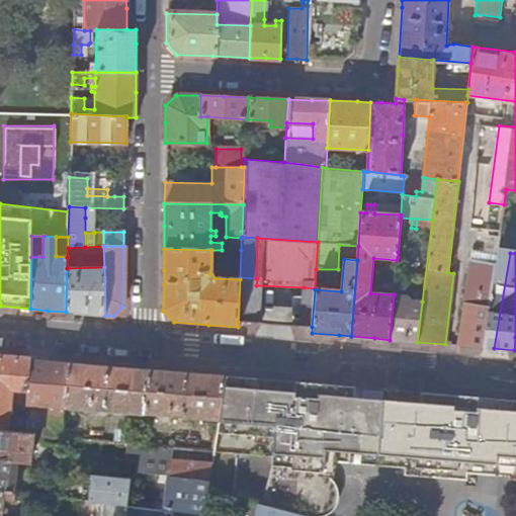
[(469,261),(456,345),(465,346),(483,347),(495,264),(469,261)]
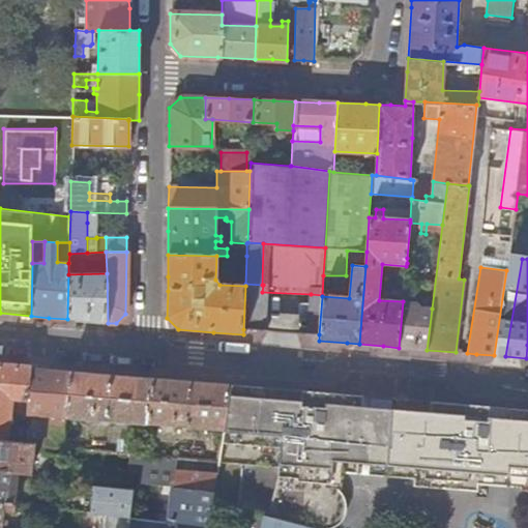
[(87,321),(108,323),(107,273),(68,274),(67,319),(87,321)]
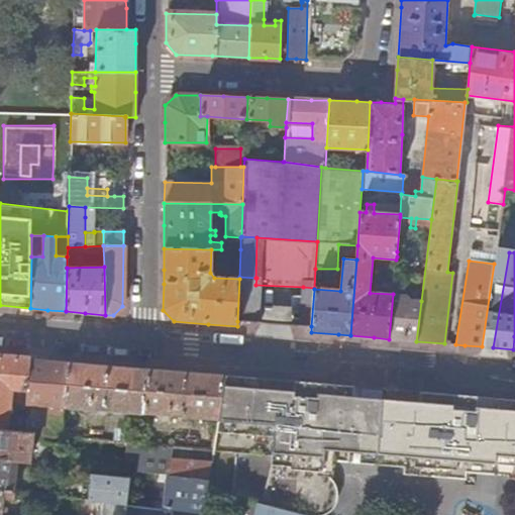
[(239,279),(237,321),(243,321),(254,322),(255,285),(256,278),(255,278),(239,277),(239,279)]
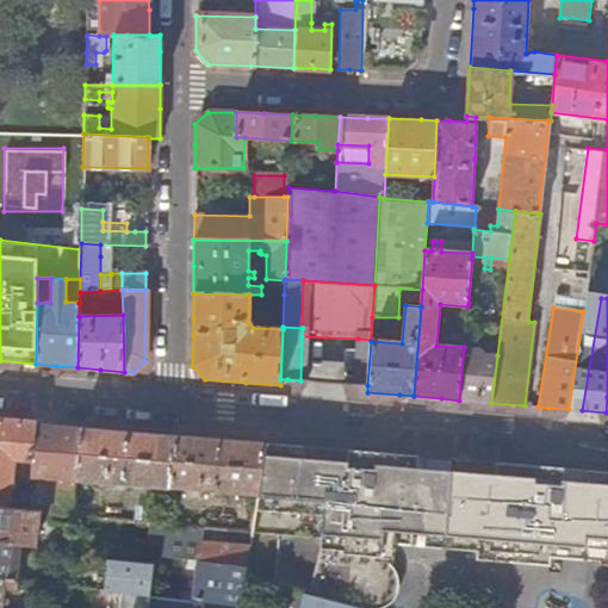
[(464,347),(459,401),(486,402),(491,403),(497,355),(485,354),(479,348),(481,332),(466,330),(464,347)]
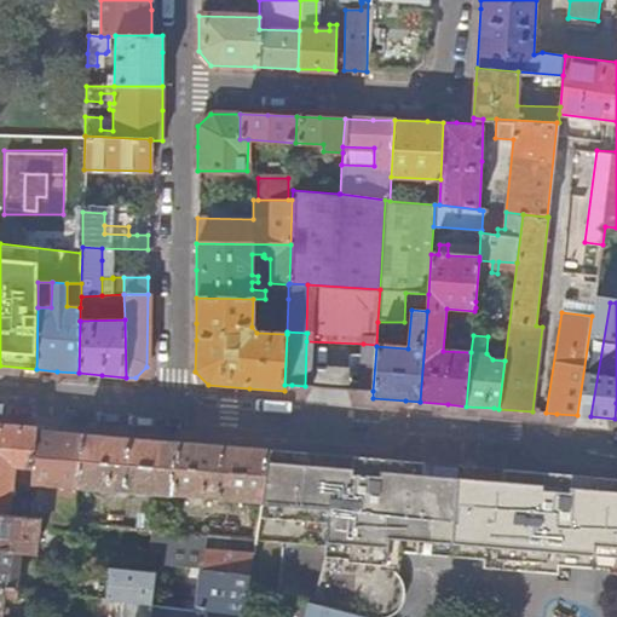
[(376,345),(363,344),(361,379),(359,391),(373,391),(376,346),(376,345)]
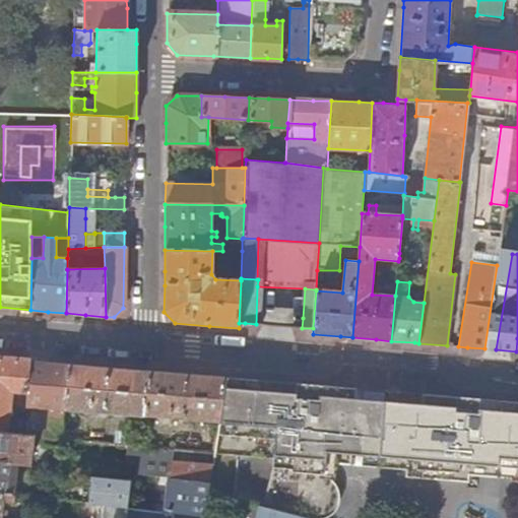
[(26,395),(29,360),(0,357),(0,431),(6,432),(10,394),(26,395)]
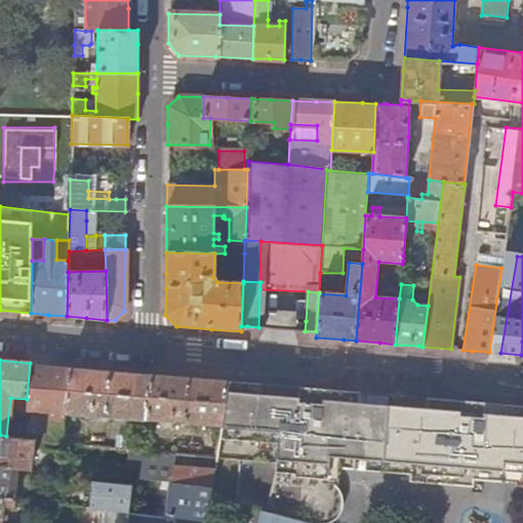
[(64,412),(68,367),(44,365),(30,363),(27,399),(26,409),(44,410),(42,440),(61,442),(63,426),(64,412)]
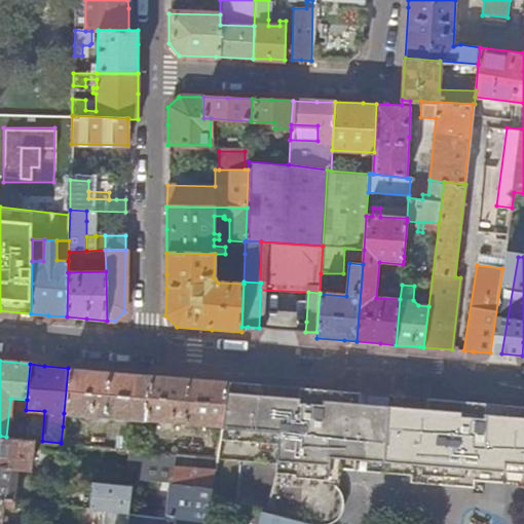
[(145,420),(149,375),(112,372),(68,368),(64,413),(145,420)]
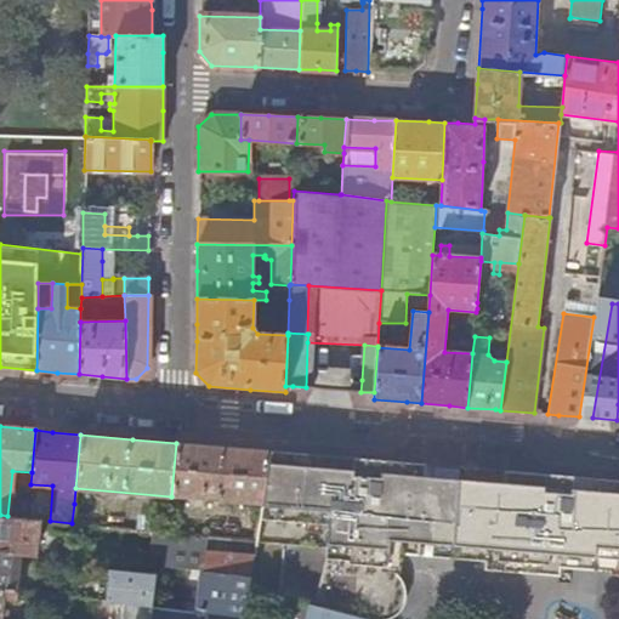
[(261,503),(268,450),(220,447),(176,443),(171,497),(261,503)]
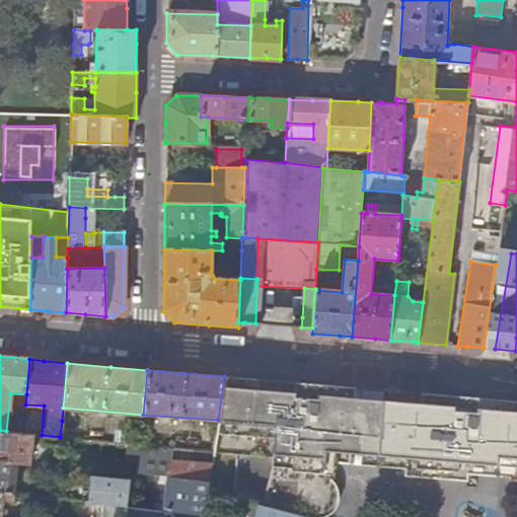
[(321,483),(323,470),(379,473),(380,463),(391,464),(391,474),(408,475),(407,483),(469,487),(470,478),(504,481),(504,473),(512,474),(512,482),(516,482),(516,415),(509,415),(510,401),(471,397),(470,403),(448,401),(449,395),(431,394),(399,391),(398,401),(385,400),(386,390),(378,389),(358,388),(327,385),(327,391),(303,389),(304,383),(286,382),(286,384),(278,383),(278,381),(252,379),(224,376),(214,452),(214,453),(236,455),(274,458),(273,467),(266,498),(265,503),(316,515),(318,515),(321,515),(323,515),(326,514),(328,513),(330,511),(331,509),(334,507),(335,505),(336,502),(336,500),(336,497),(335,495),(334,492),(333,490),(330,488),(329,486),(326,485),(324,484),(321,483)]
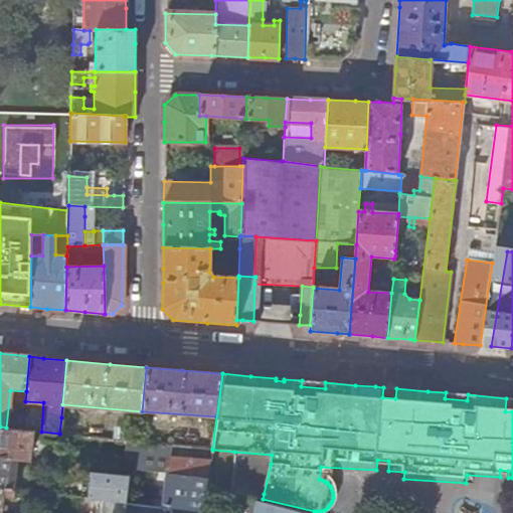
[(395,398),(396,388),(383,387),(382,397),(395,398)]
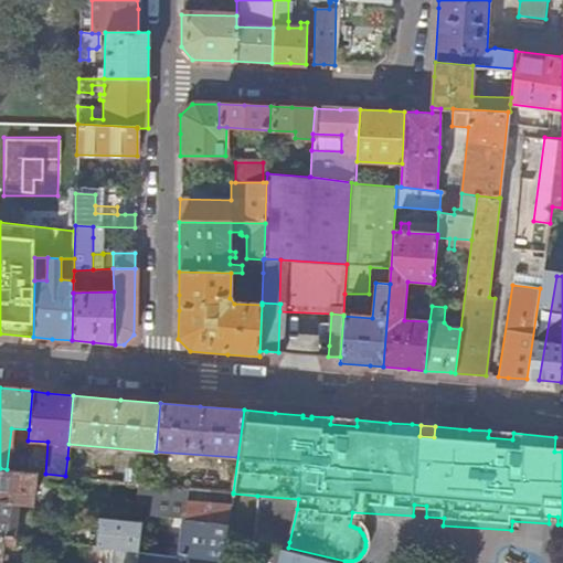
[(83,459),(67,458),(65,476),(81,477),(82,466),(83,459)]
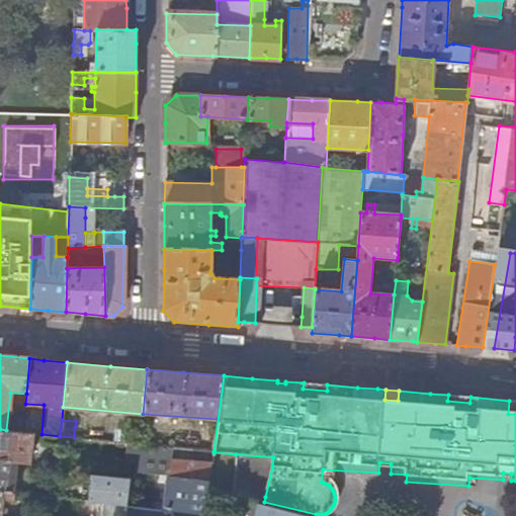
[(86,428),(75,427),(74,437),(85,438),(86,428)]
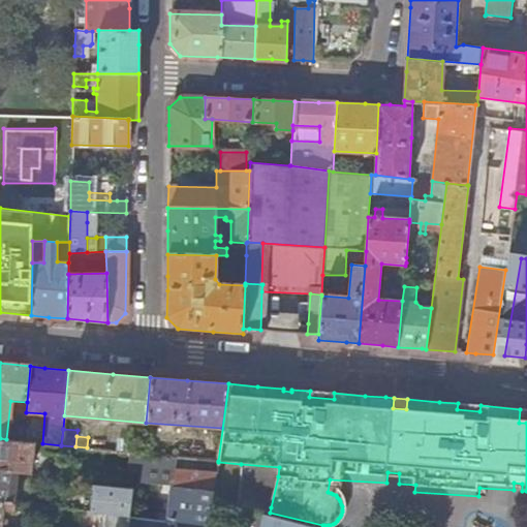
[(6,439),(0,438),(0,469),(18,471),(27,472),(30,472),(33,442),(24,441),(6,439)]
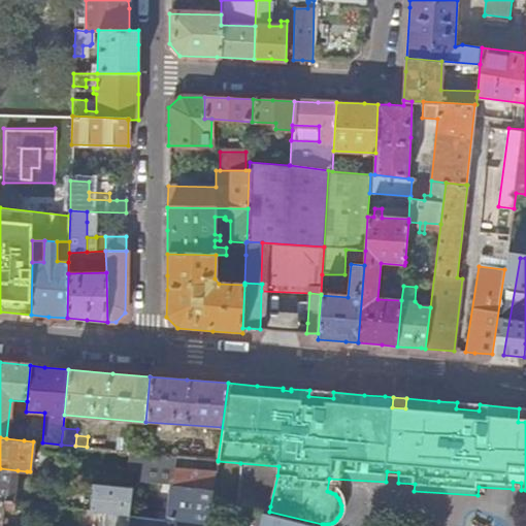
[(142,452),(157,454),(158,439),(143,438),(142,452)]
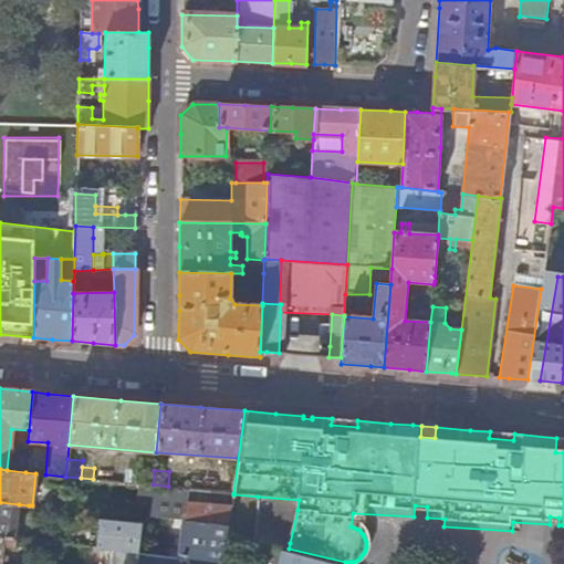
[(233,494),(233,493),(210,491),(208,524),(230,526),(233,494)]
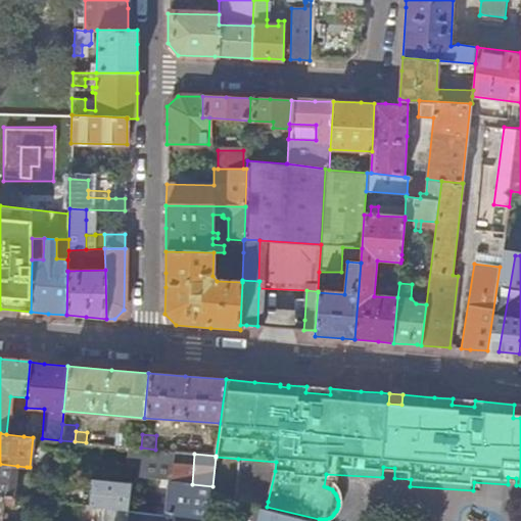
[(17,466),(0,464),(0,493),(14,495),(17,466)]
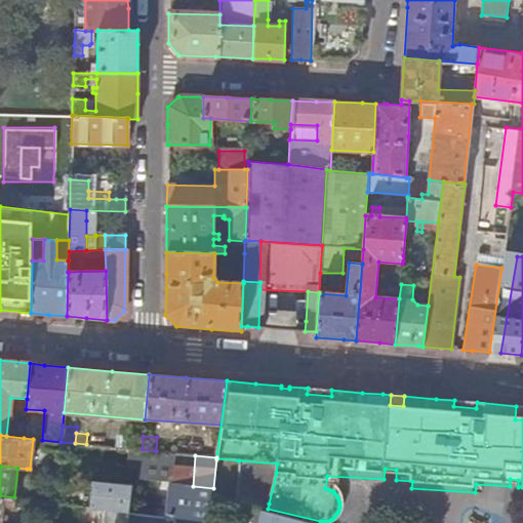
[(385,469),(384,479),(396,480),(396,470),(385,469)]
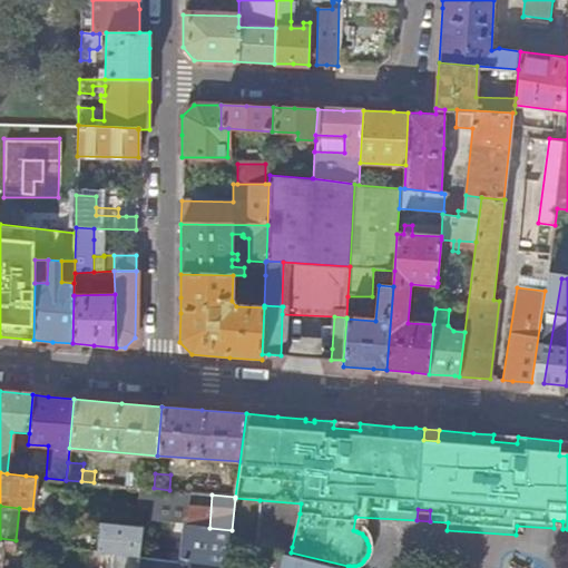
[(114,528),(111,551),(139,555),(143,527),(110,522),(109,527),(114,528)]
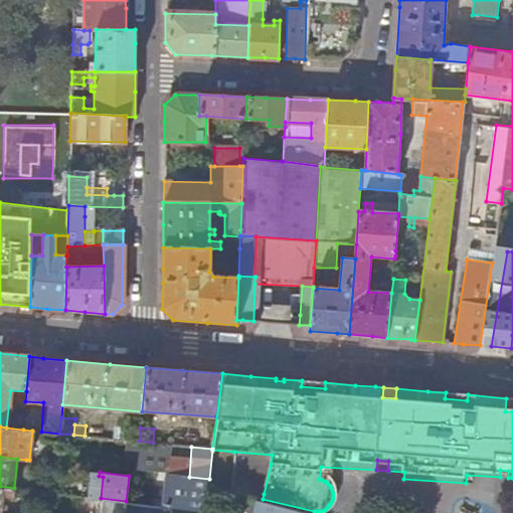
[(201,509),(207,489),(209,479),(189,477),(168,475),(165,505),(201,509)]
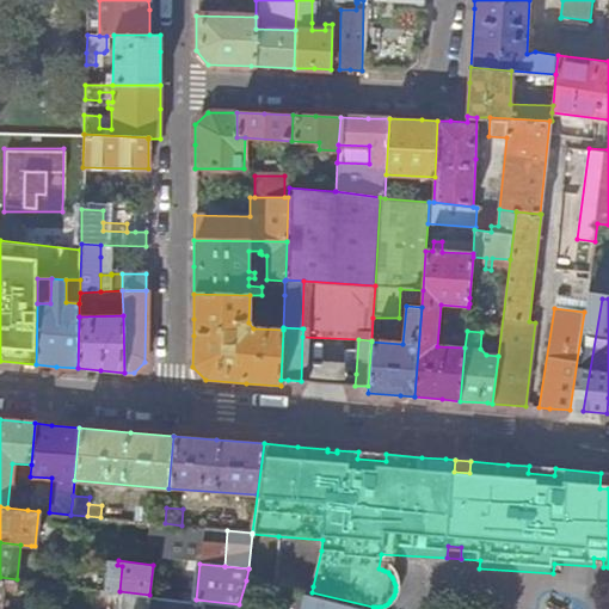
[(17,579),(0,577),(0,608),(4,588),(16,589),(17,579)]
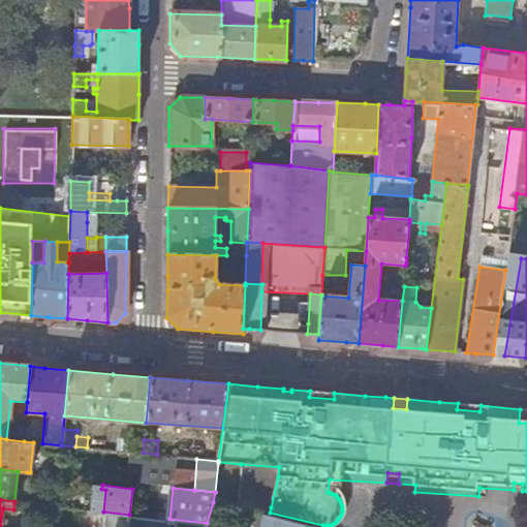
[(206,526),(207,523),(169,519),(129,515),(103,512),(102,512),(100,526),(206,526)]
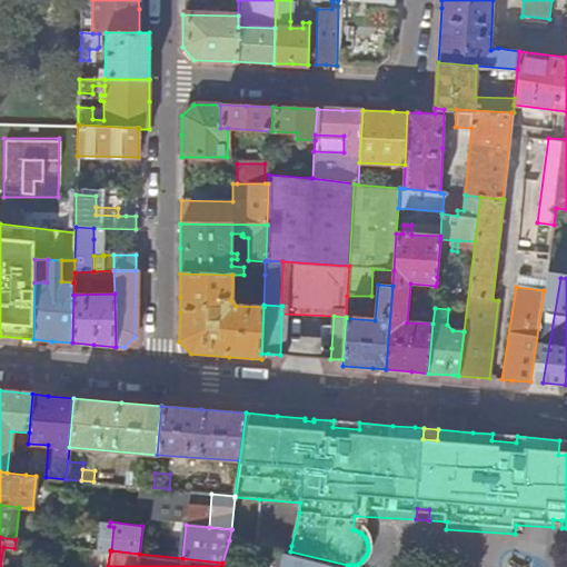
[(341,566),(285,553),(280,566),(341,566)]
